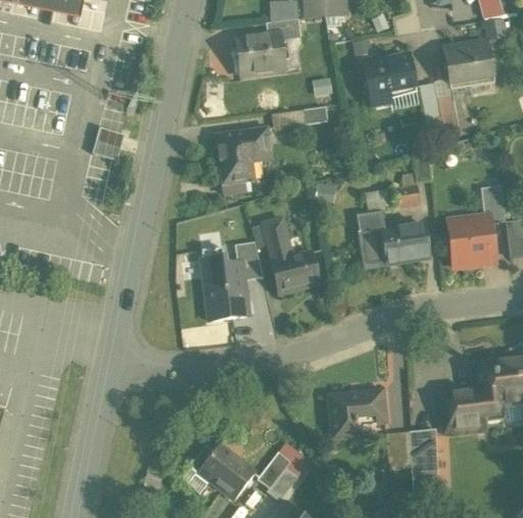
[(0,0),(80,16),(83,0),(0,0)]
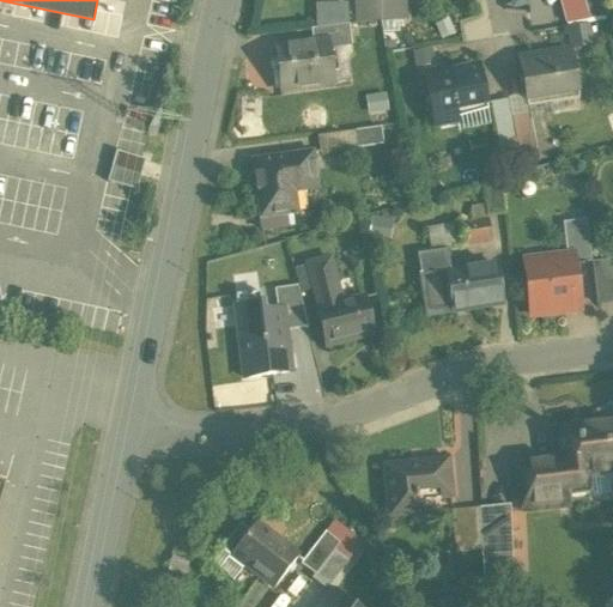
[(378,0),(380,17),(405,16),(404,0),(378,0)]
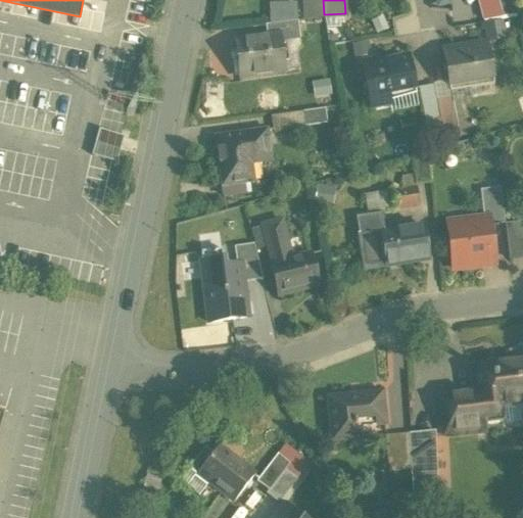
[(497,12),(493,0),(473,0),(478,18),(497,12)]
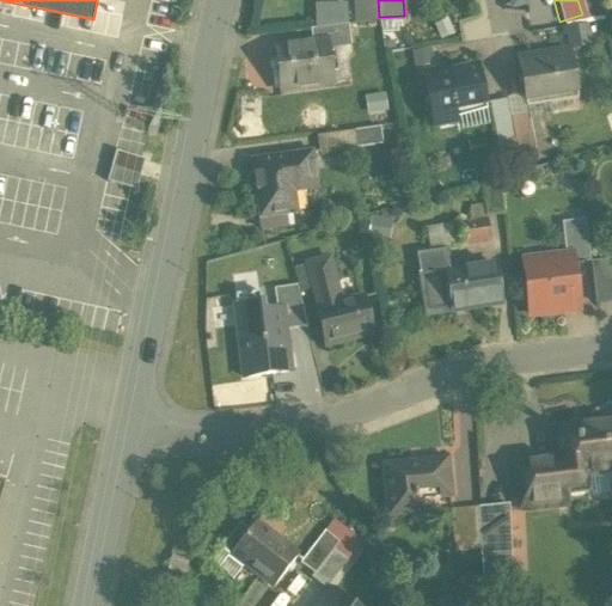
[(583,19),(562,20),(563,43),(585,42),(583,19)]
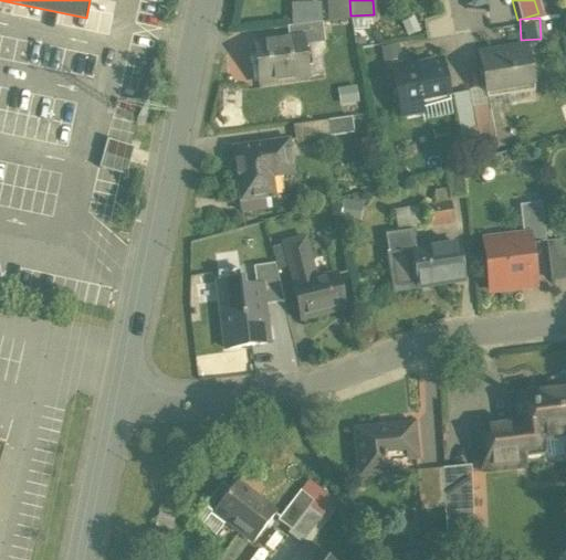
[(323,19),(287,23),(289,37),(304,34),(304,35),(324,33),(323,19)]
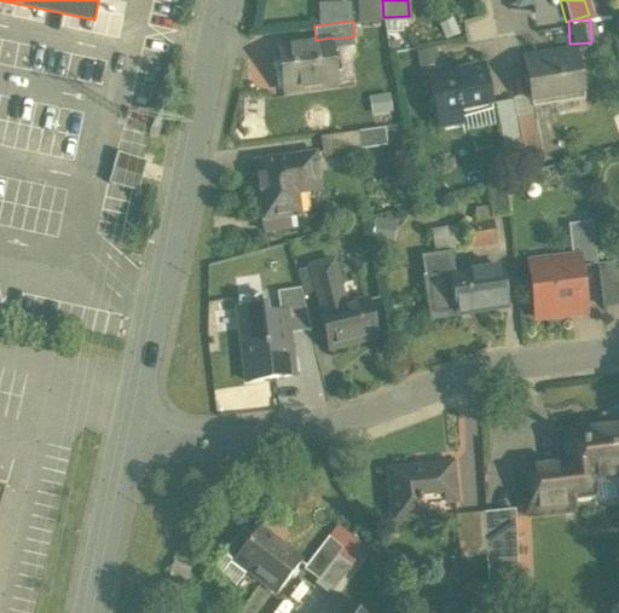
[(316,40),(277,45),(283,87),(337,80),(333,39),(333,38),(316,40)]
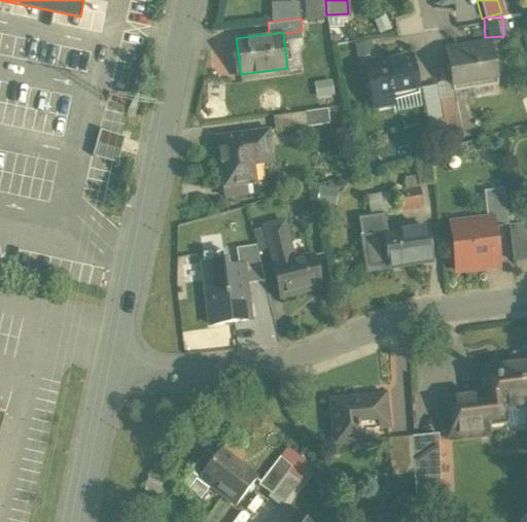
[(491,40),(446,47),(452,83),(497,76),(491,40)]
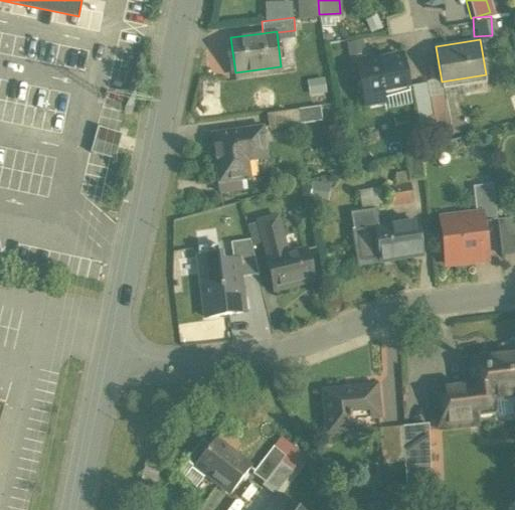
[(402,53),(376,58),(375,56),(356,60),(364,102),(383,99),(382,90),(408,85),(402,53)]
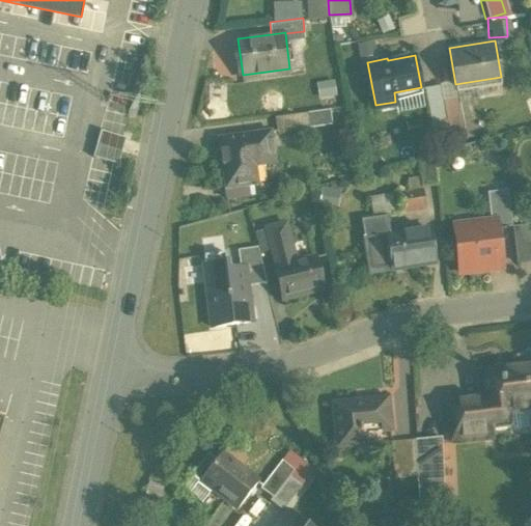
[(225,99),(225,78),(198,78),(197,109),(203,109),(204,99),(225,99)]
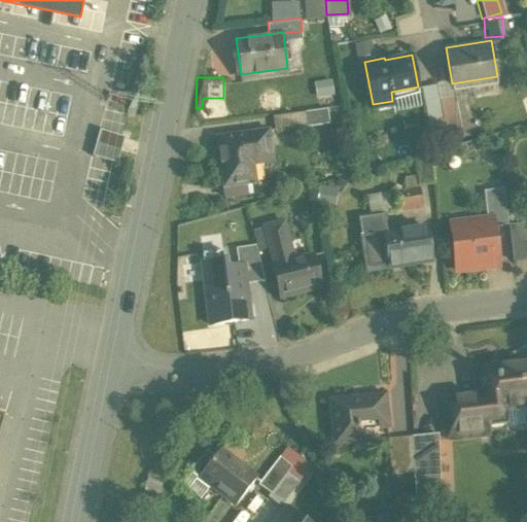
[(437,82),(422,85),(428,119),(444,116),(445,116),(441,97),(437,82)]
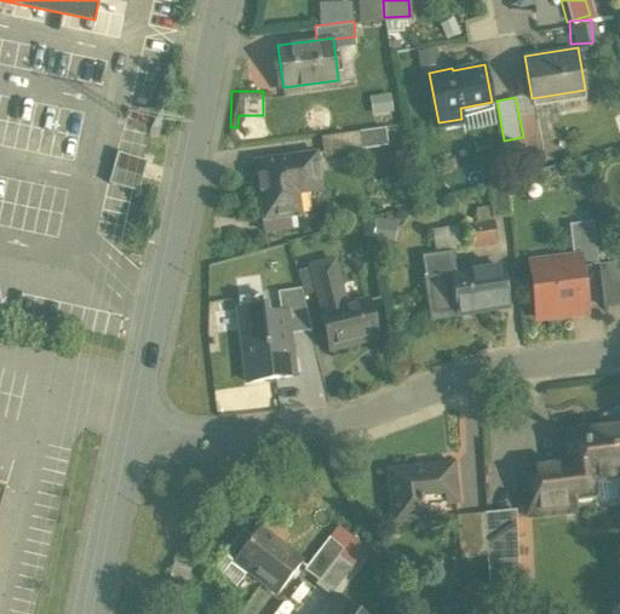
[(535,110),(518,114),(523,137),(522,137),(524,151),(543,148),(535,110)]
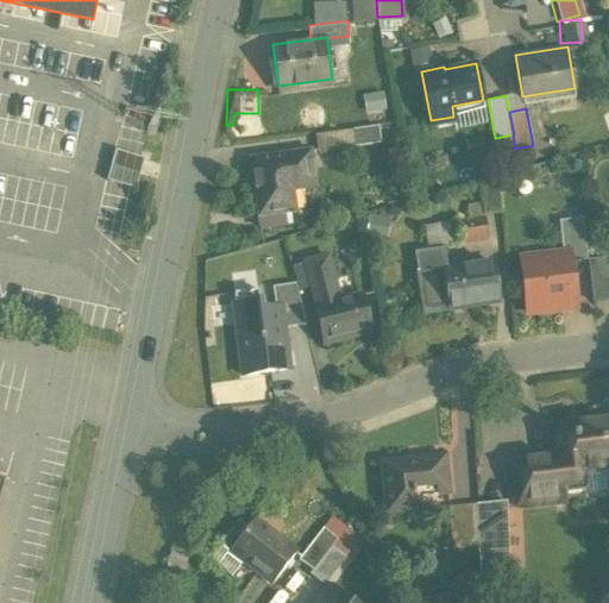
[(353,126),(315,131),(318,148),(356,143),(353,126)]
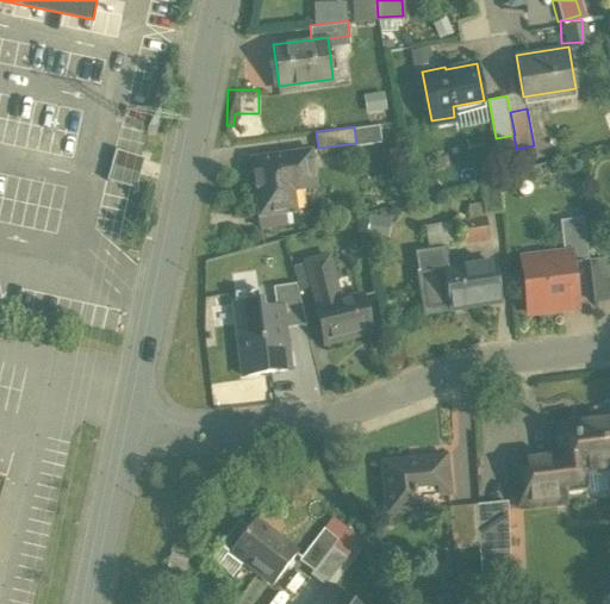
[(141,153),(113,145),(105,176),(134,184),(141,153)]
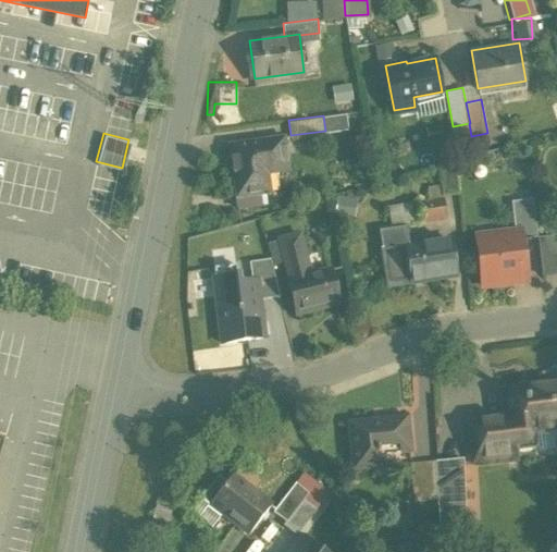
[(284,135),(230,143),(237,194),(261,191),(259,171),(288,168),(284,135)]
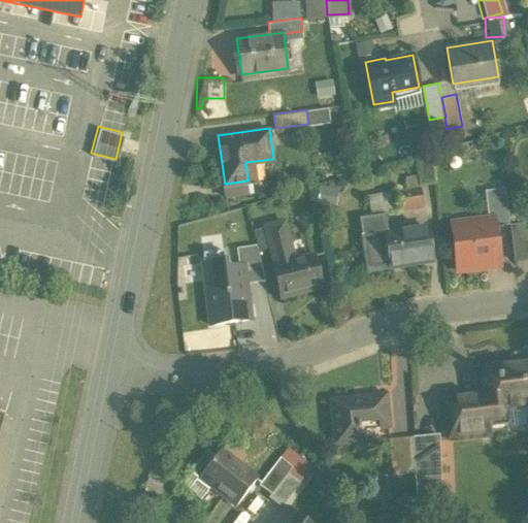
[(431,151),(417,155),(420,183),(435,181),(431,151)]
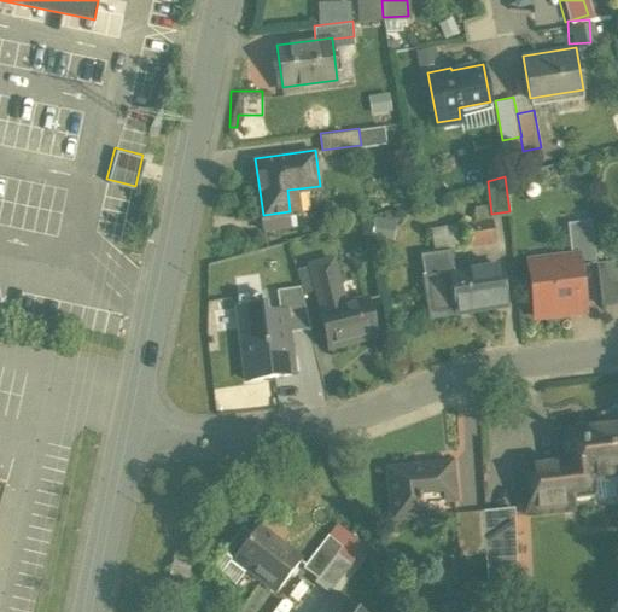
[(482,208),(466,210),(468,221),(483,219),(482,208)]
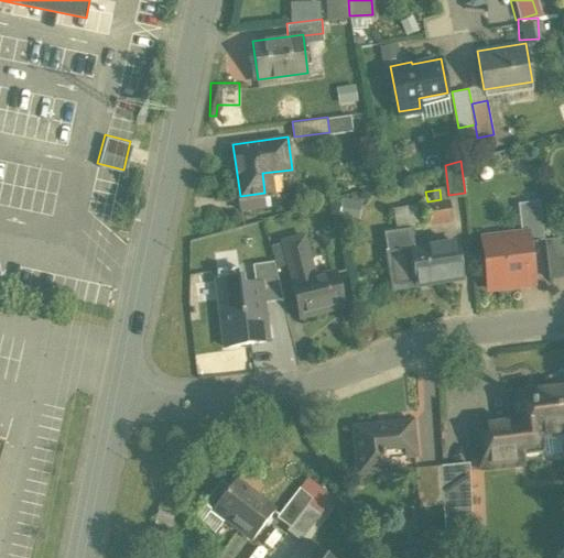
[(427,201),(423,203),(426,222),(452,218),(449,198),(441,199),(427,201)]
